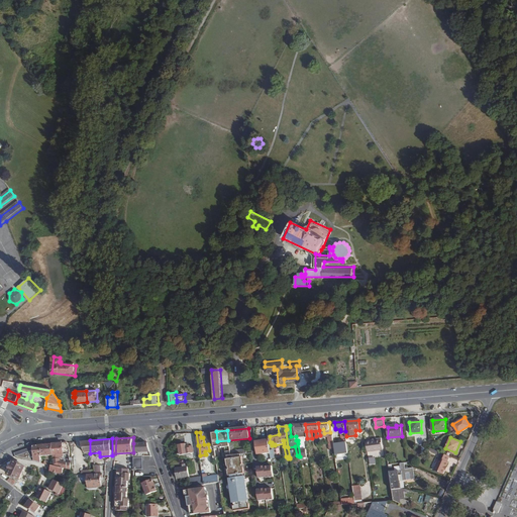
[(309,449),(307,438),(306,438),(306,442),(298,443),(300,456),(300,457),(307,456),(306,449),(309,449)]
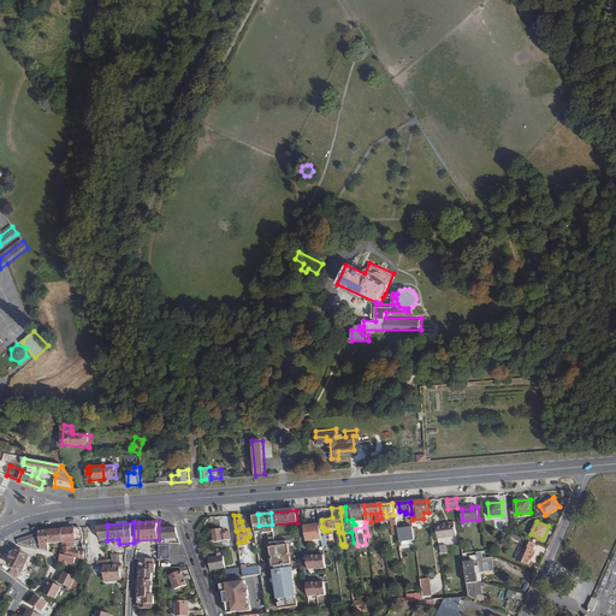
[(413,523),(397,526),(398,527),(398,534),(400,540),(415,538),(413,523)]
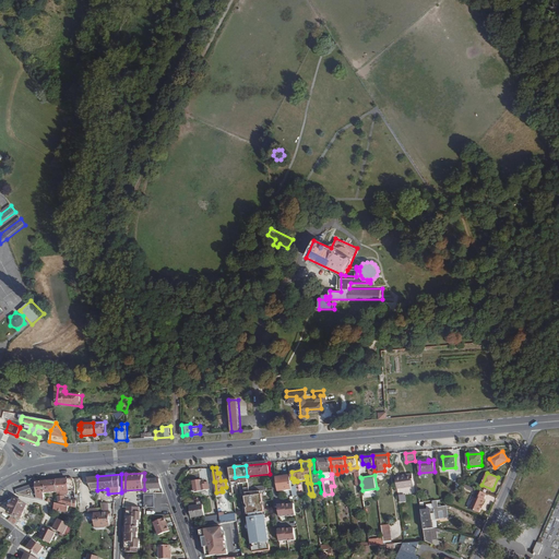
[(97,490),(97,476),(88,477),(92,486),(91,486),(92,491),(97,490)]
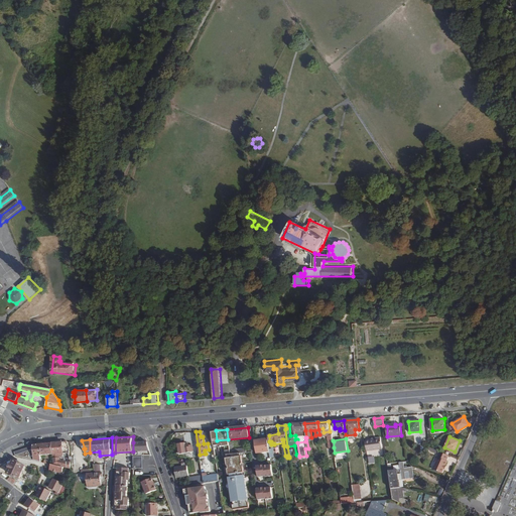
[(269,444),(268,439),(255,439),(257,454),(270,453),(269,444)]
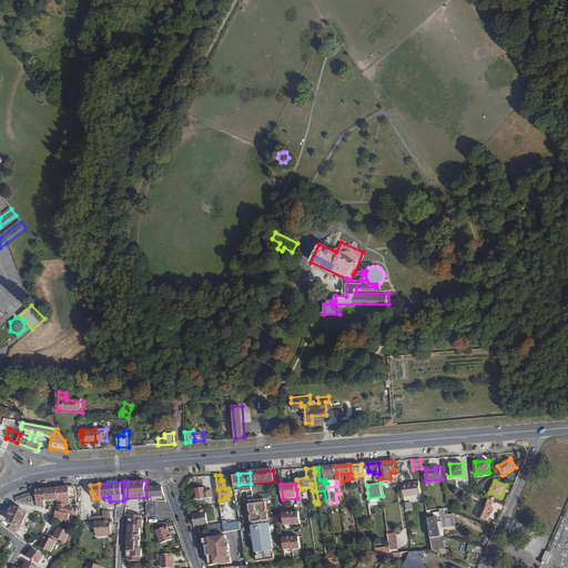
[(419,484),(403,486),(404,497),(422,495),(419,484)]
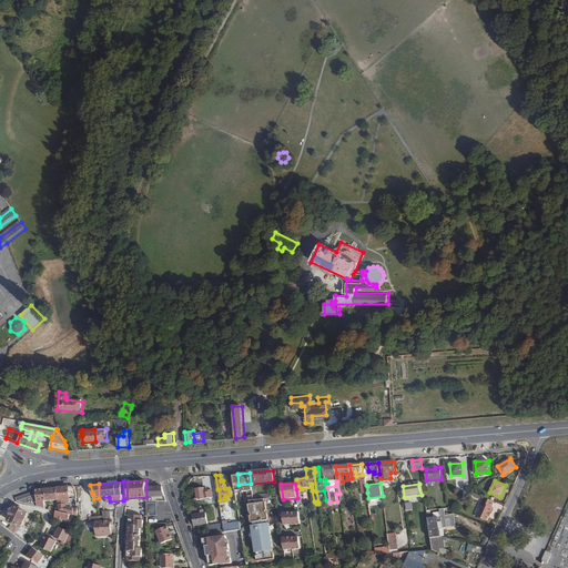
[(78,494),(75,486),(59,488),(60,500),(60,501),(61,511),(68,514),(79,516),(79,508),(74,508),(68,506),(67,504),(70,501),(70,499),(75,498),(75,500),(78,500),(78,498),(78,494)]
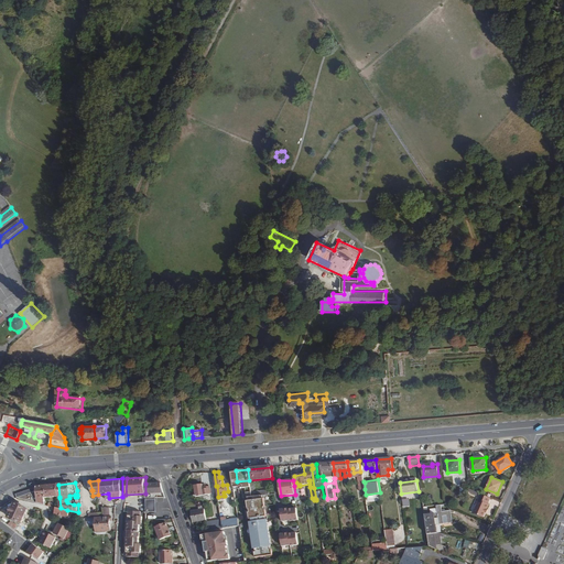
[(145,494),(145,498),(147,512),(156,511),(155,497),(155,494),(164,492),(161,483),(145,484),(145,494)]
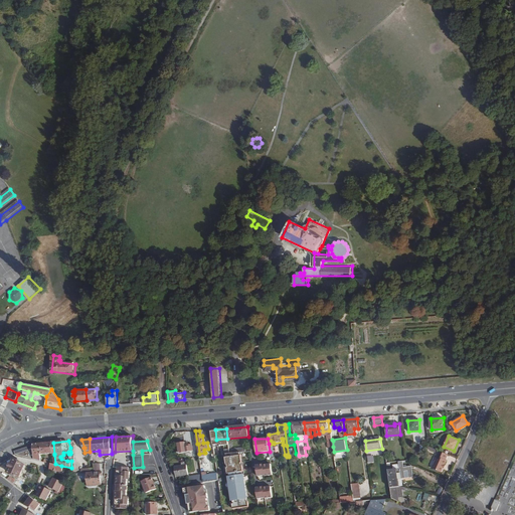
[(231,441),(228,441),(228,444),(229,450),(229,453),(229,454),(232,453),(239,453),(245,452),(244,448),(231,449),(230,447),(232,447),(231,441)]
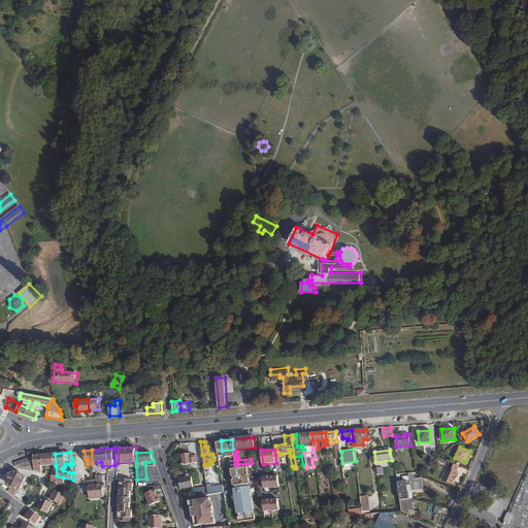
[(190,453),(188,453),(180,454),(182,465),(197,462),(197,457),(191,458),(190,453)]
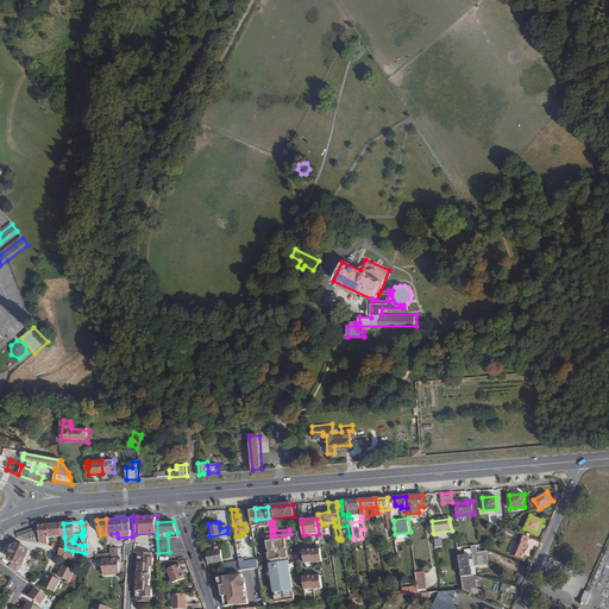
[(64,537),(63,523),(41,525),(42,531),(20,538),(52,546),(61,547),(60,545),(50,542),(50,538),(64,537)]
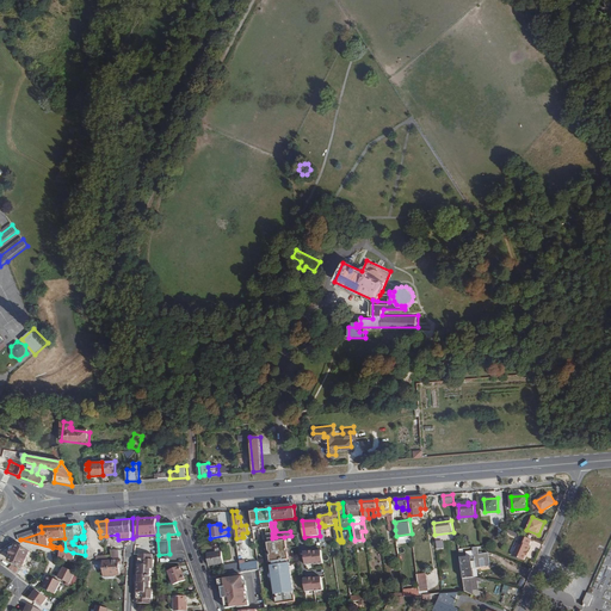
[(254,536),(254,538),(260,537),(260,542),(267,542),(269,551),(270,551),(271,555),(270,555),(271,561),(273,561),(273,565),(271,566),(276,594),(277,594),(277,597),(276,598),(277,603),(295,600),(295,594),(294,594),(292,591),(294,591),(290,562),(288,563),(287,559),(289,559),(288,553),(287,553),(287,549),(288,549),(287,539),(285,539),(284,537),(276,537),(272,538),(272,537),(272,534),(269,535),(259,536),(254,536)]
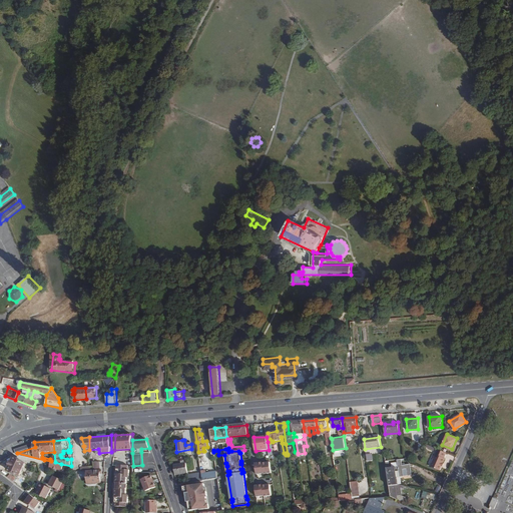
[(447,453),(438,449),(435,454),(436,454),(431,466),(440,470),(442,465),(443,463),(445,458),(444,458),(447,453)]
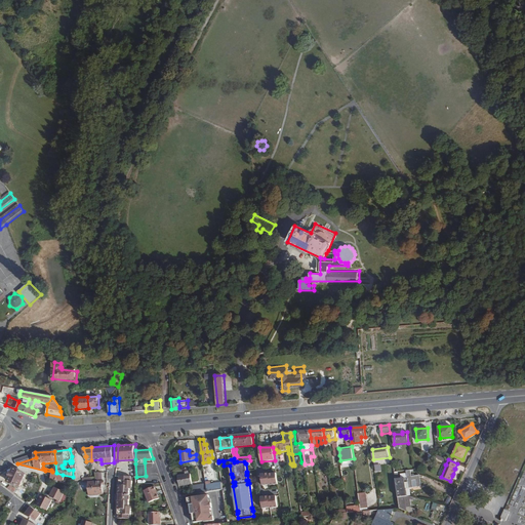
[(15,469),(9,480),(21,486),(27,475),(15,469)]
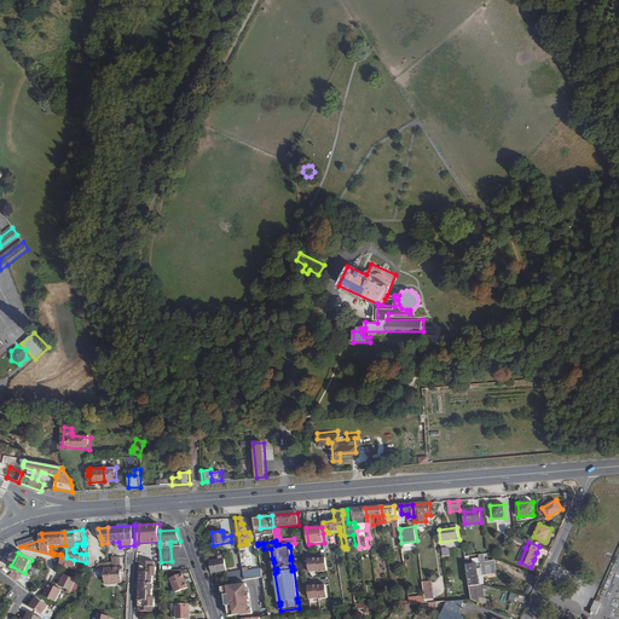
[(328,567),(325,554),(320,554),(322,556),(317,556),(312,556),(312,555),(307,555),(310,568),(318,567),(319,568),(328,567)]
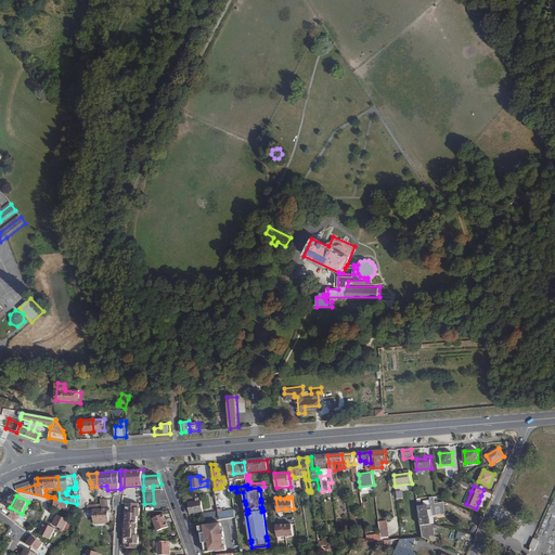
[(425,505),(420,506),(422,527),(430,526),(429,517),(446,515),(444,502),(439,503),(436,503),(436,502),(435,498),(430,498),(431,501),(431,505),(425,505)]
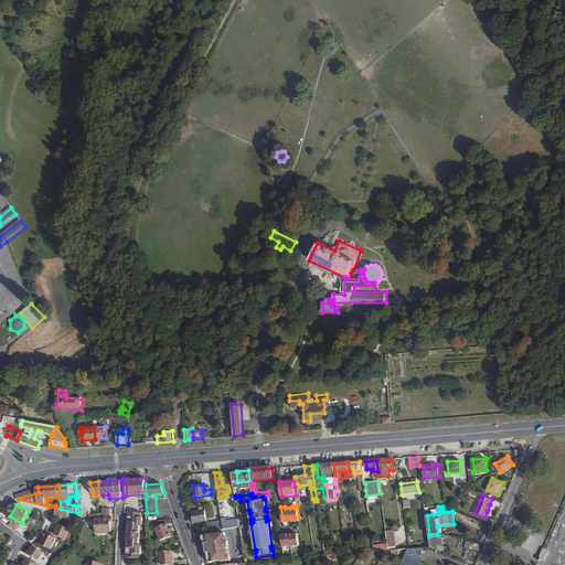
[(191,513),(193,523),(206,521),(203,510),(191,513)]
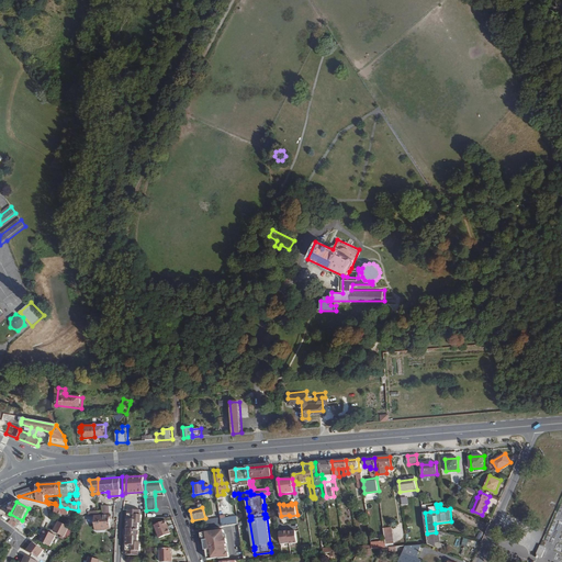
[(141,509),(128,510),(130,554),(142,554),(142,550),(143,550),(143,543),(141,543),(141,535),(142,535),(142,530),(141,530),(141,520),(143,520),(143,515),(141,515),(141,509)]
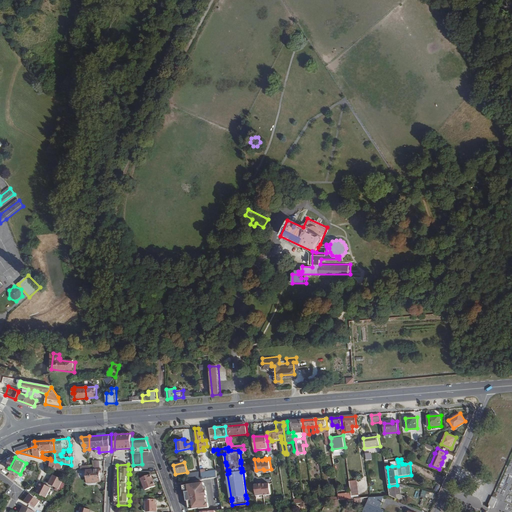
[(88,469),(87,470),(87,476),(88,481),(96,481),(96,482),(102,482),(101,472),(103,472),(103,469),(101,469),(95,469),(88,469)]
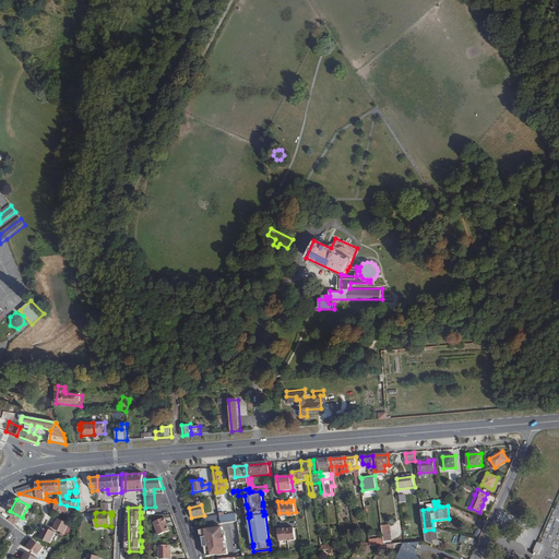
[(236,514),(224,515),(224,512),(219,513),(219,515),(221,523),(237,521),(236,514)]
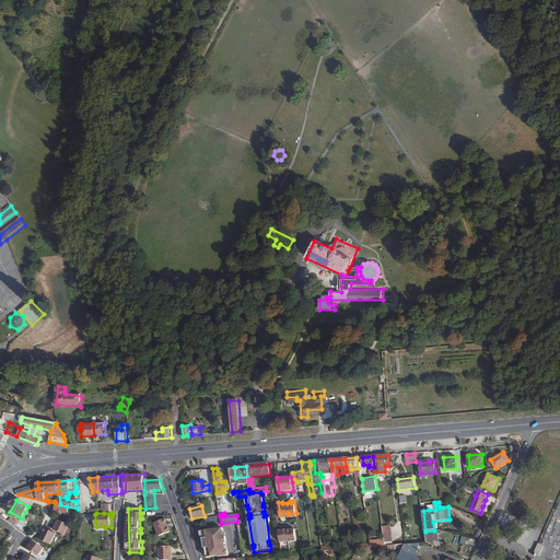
[(219,525),(218,516),(205,518),(207,527),(219,525)]
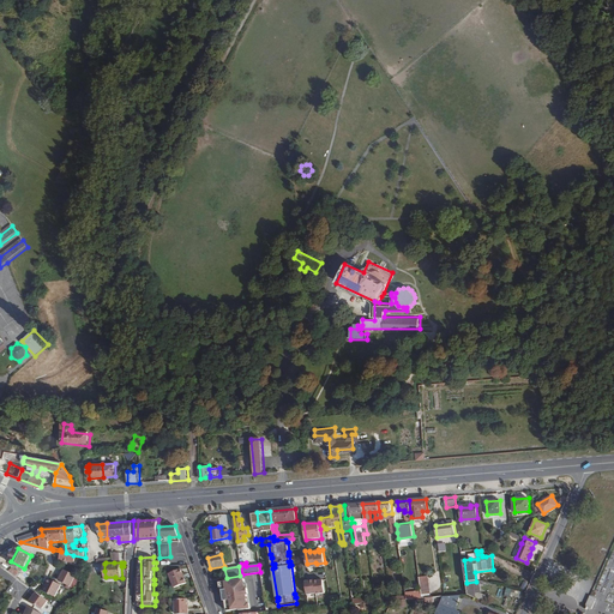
[(186,582),(181,567),(169,572),(174,587),(186,582)]
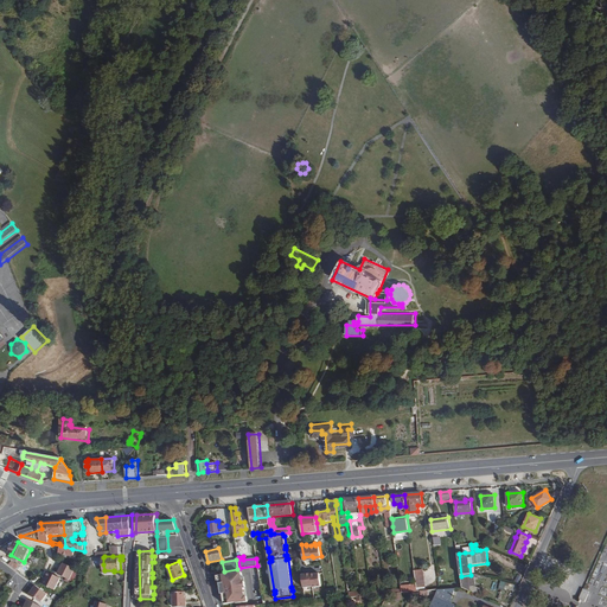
[(78,569),(65,563),(64,567),(64,568),(64,569),(62,574),(74,580),(78,569)]
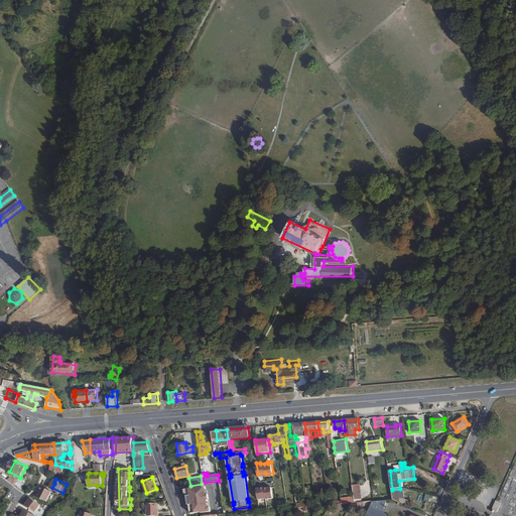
[(360,483),(353,484),(355,499),(362,498),(360,483)]
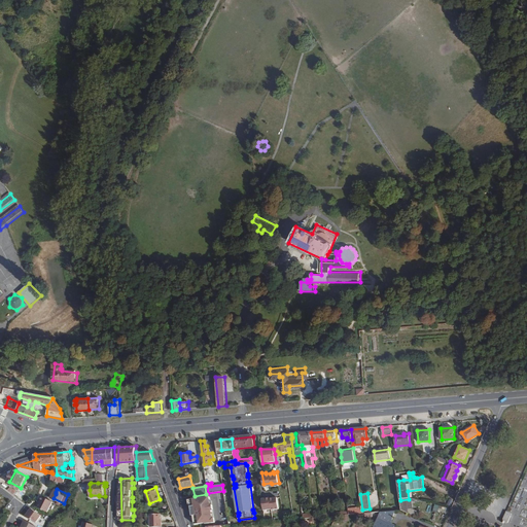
[(266,495),(261,496),(264,507),(271,505),(271,506),(278,505),(277,494),(273,495),(273,496),(270,497),(270,496),(266,497),(266,495)]
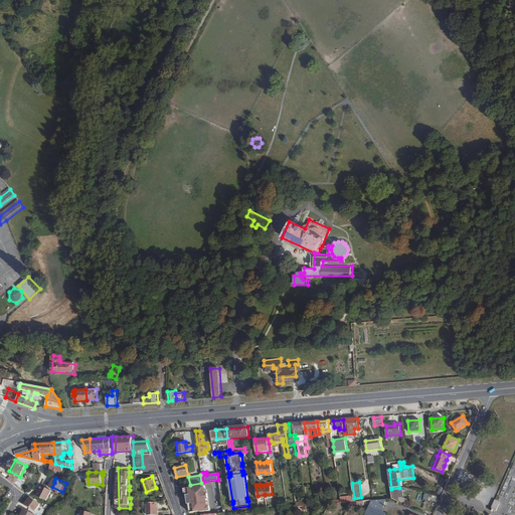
[(53,490),(43,486),(40,491),(40,492),(38,491),(37,495),(48,501),(53,490)]
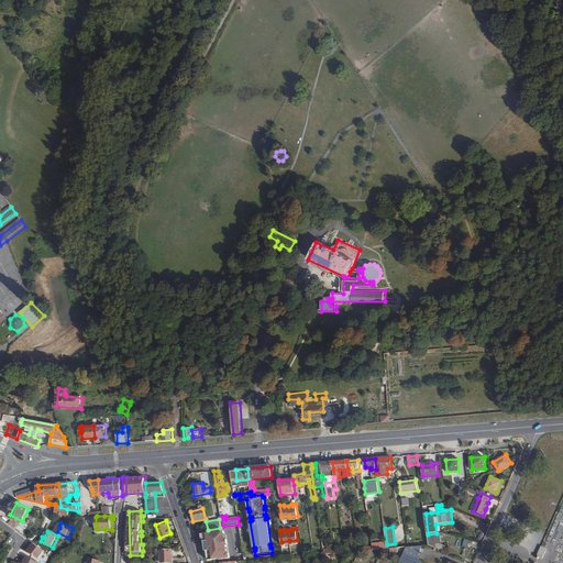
[(223,531),(201,534),(202,539),(203,539),(206,551),(205,551),(206,556),(208,555),(208,561),(219,559),(219,560),(228,559),(225,534),(224,536),(223,531)]
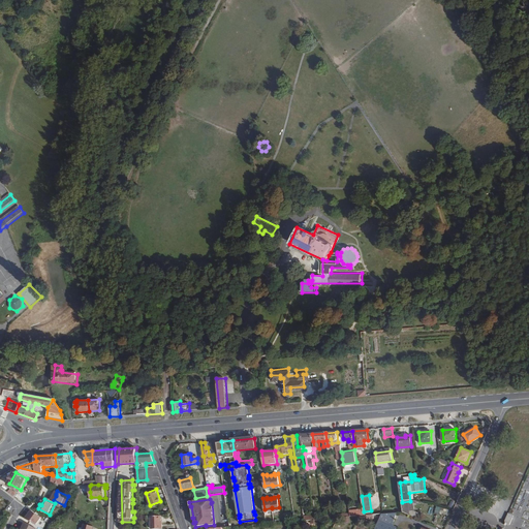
[(412,500),(410,501),(402,502),(404,512),(416,519),(418,514),(414,511),(413,503),(416,503),(417,501),(412,500)]
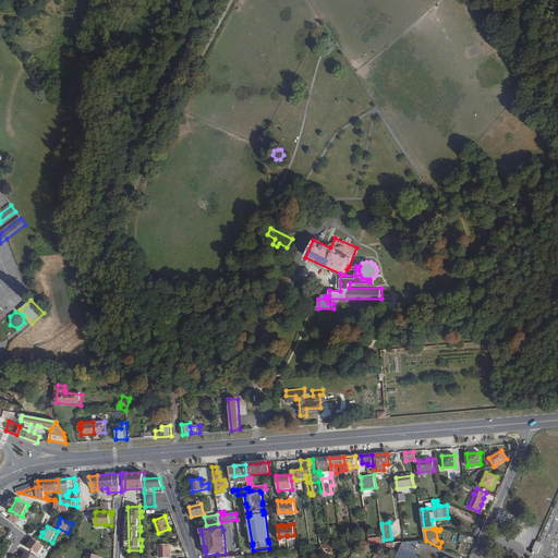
[(44,546),(34,538),(27,547),(39,554),(44,546)]
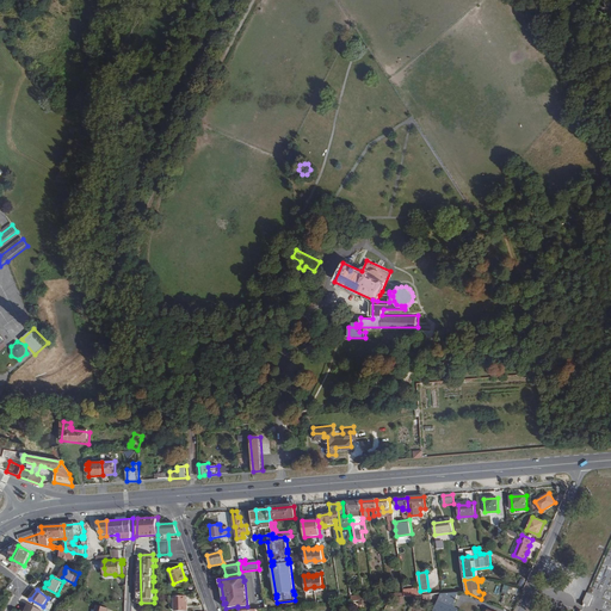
[(433,610),(457,610),(452,609),(460,593),(444,594),(442,594),(439,599),(433,610)]
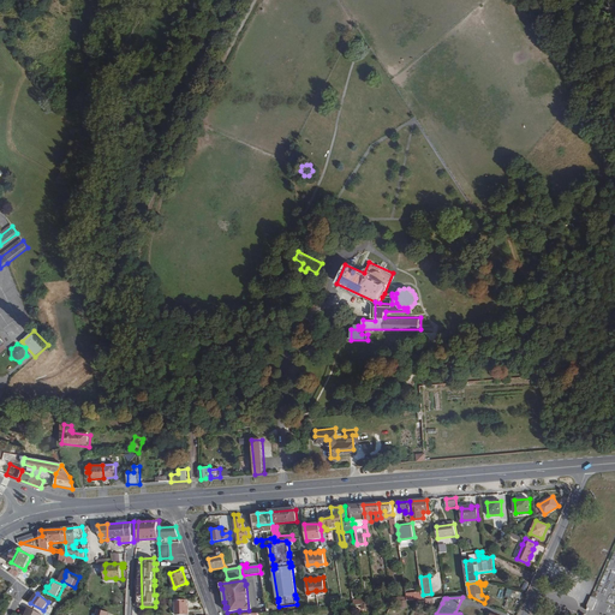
[(189,614),(189,609),(187,609),(187,607),(187,599),(175,599),(175,614),(189,614)]
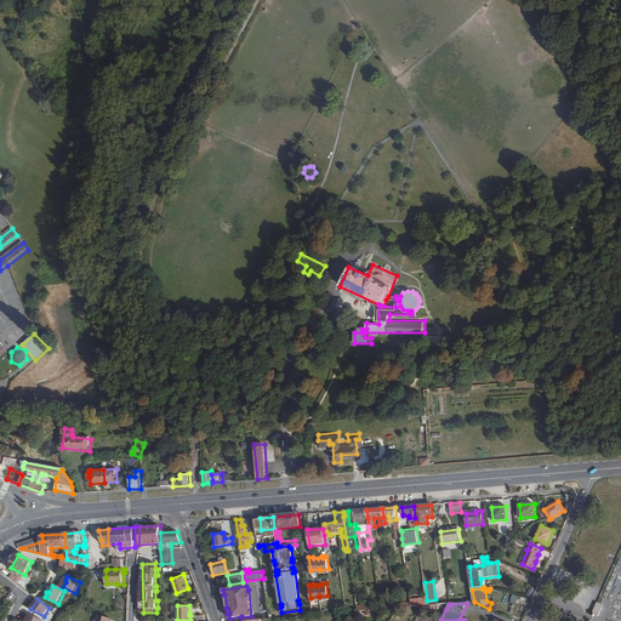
[(596,605),(593,611),(594,616),(599,617),(604,608),(596,605)]
